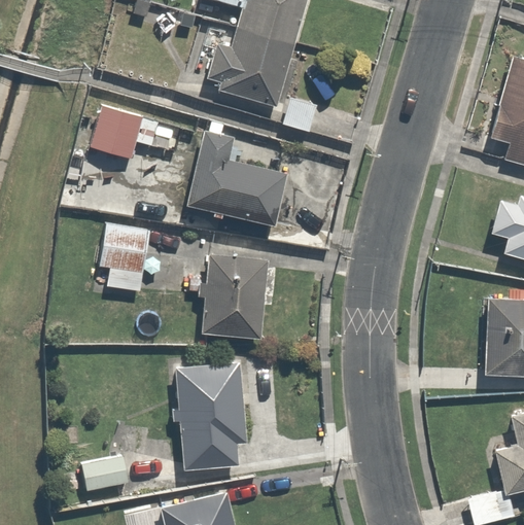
[(278,106),(308,0),(217,0),(240,6),(230,42),(216,38),(203,84),(278,106)]
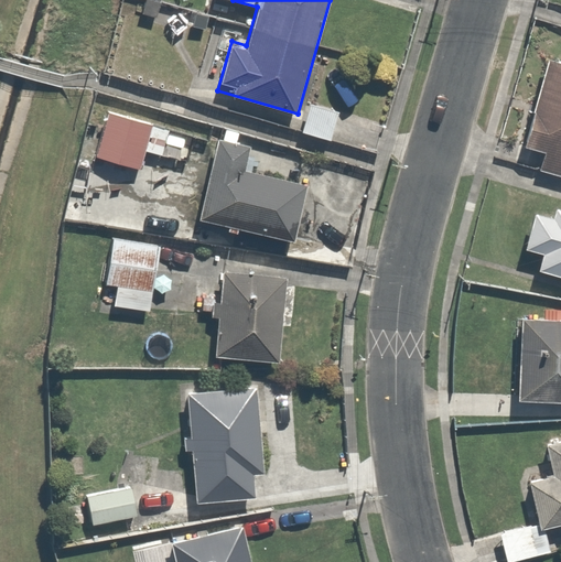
[(560,60),(547,57),(526,146),(546,150),(540,172),(560,176),(560,60)]
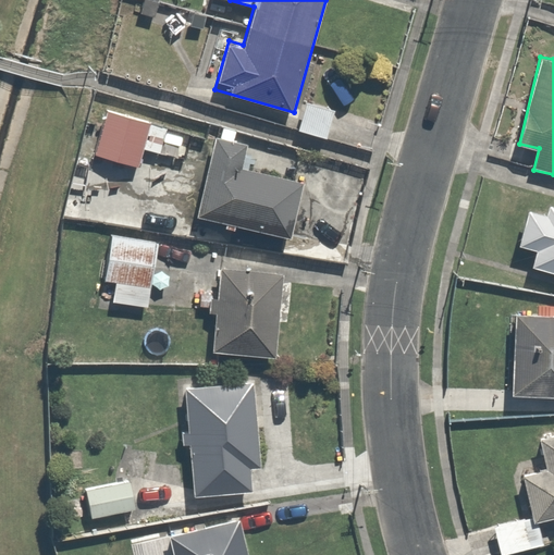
[(307,96),(297,132),(370,150),(380,114),(307,96)]
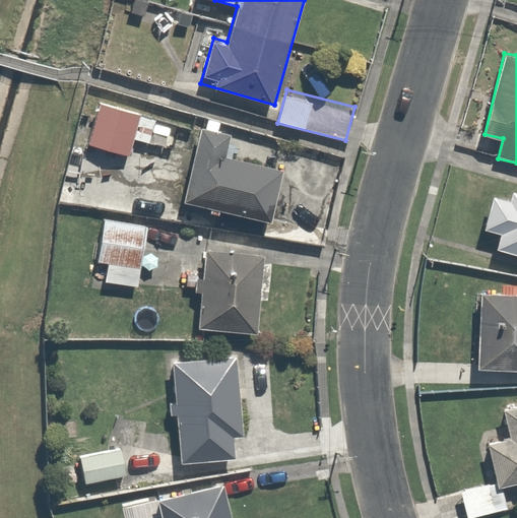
[(168,149),(175,124),(101,103),(88,146),(131,158),(136,140),(168,149)]
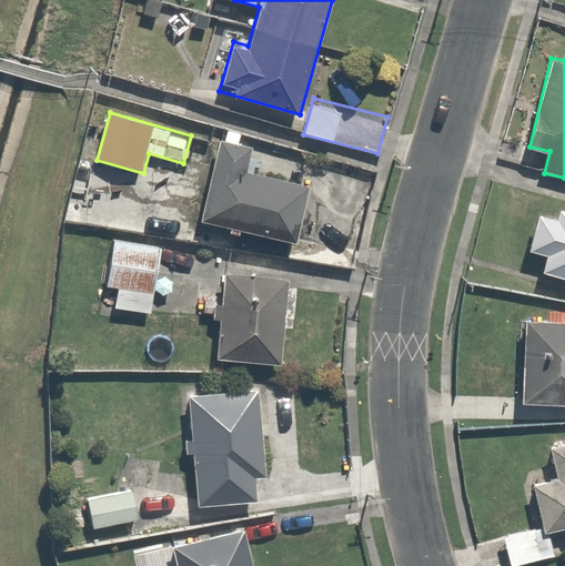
[(256,149),(221,141),(201,223),(296,245),(310,187),(251,172),(256,149)]
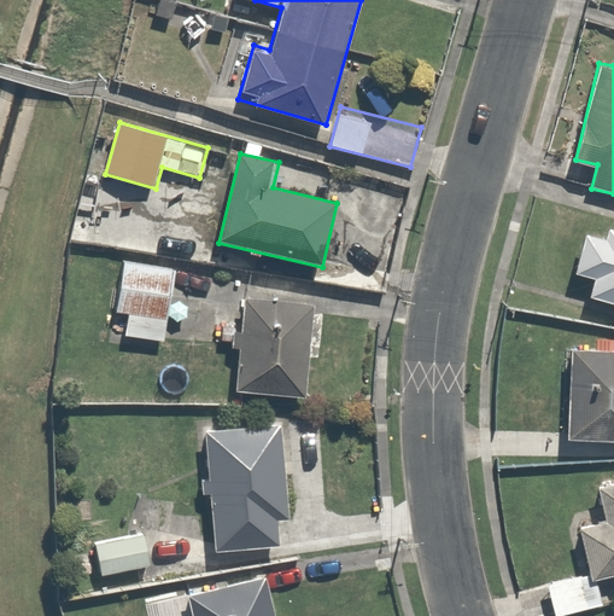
[(578,275),(595,280),(591,296),(613,301),(613,232),(607,231),(604,239),(588,234),(578,275)]
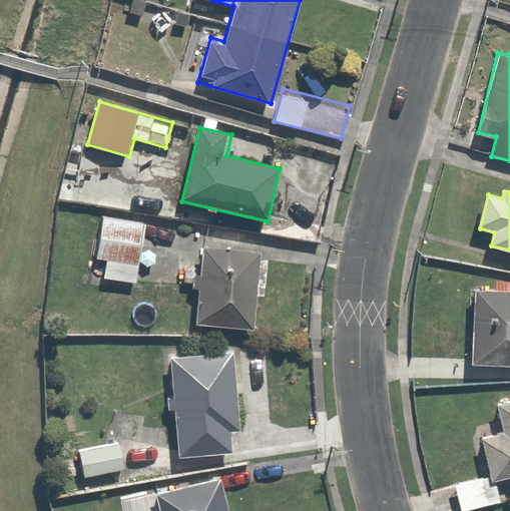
[(133,284),(144,217),(106,210),(98,258),(107,260),(104,279),(133,284)]
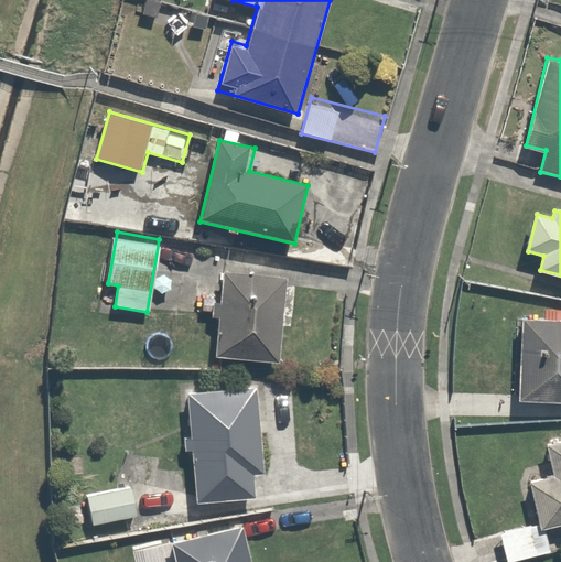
[(291,278),(223,271),(215,358),(282,365),(291,278)]
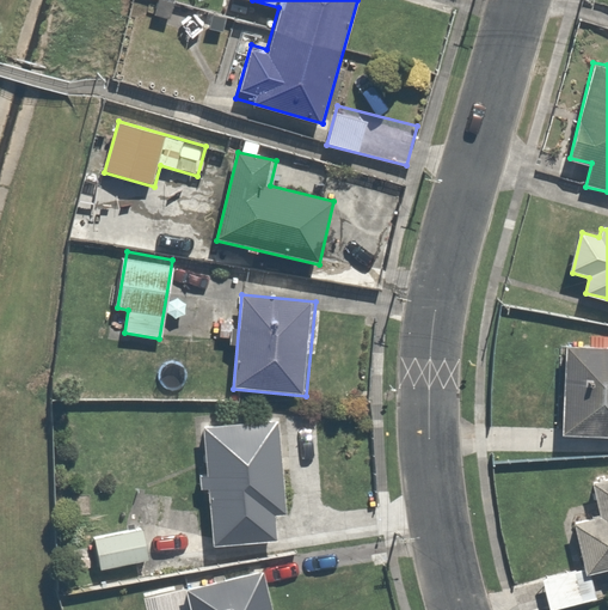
[(607,346),(566,343),(562,434),(607,437),(607,346)]
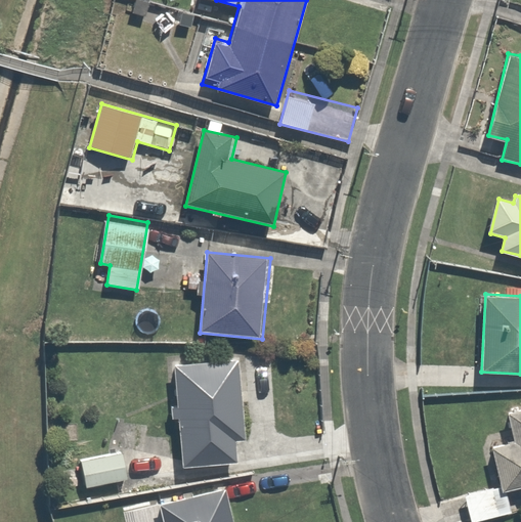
[(236,360),(174,366),(183,469),(232,465),(230,437),(244,436),(236,360)]
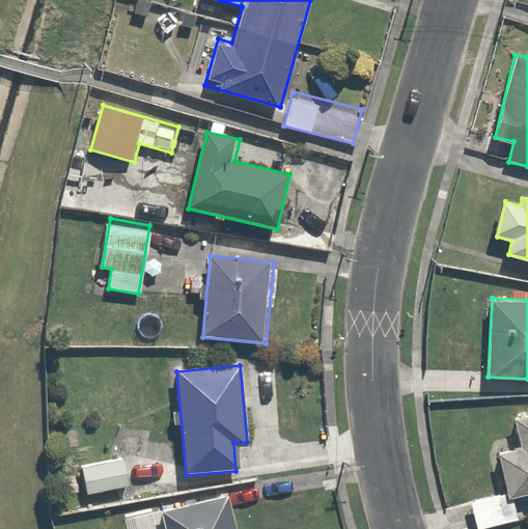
[(520,444),(496,450),(508,498),(527,493),(527,414),(513,418),(520,444)]
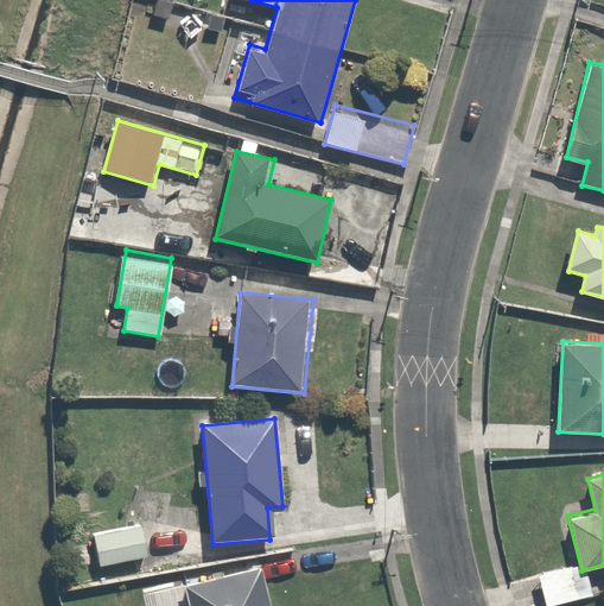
[(573,562),(536,572),(545,605),(566,605),(583,601),(573,562)]
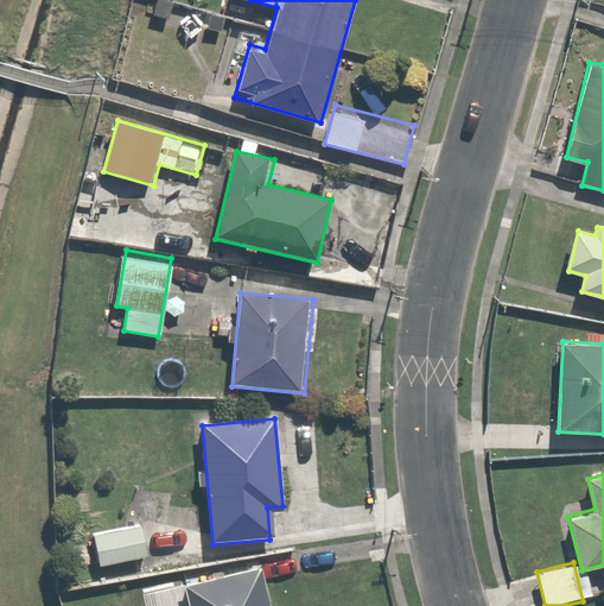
[(271,605),(266,570),(185,582),(189,605),(271,605)]
